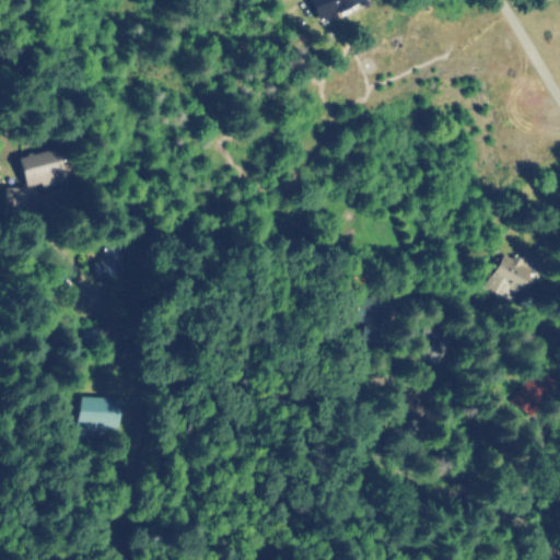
[(361,0),(310,0),(318,19),(361,0)]
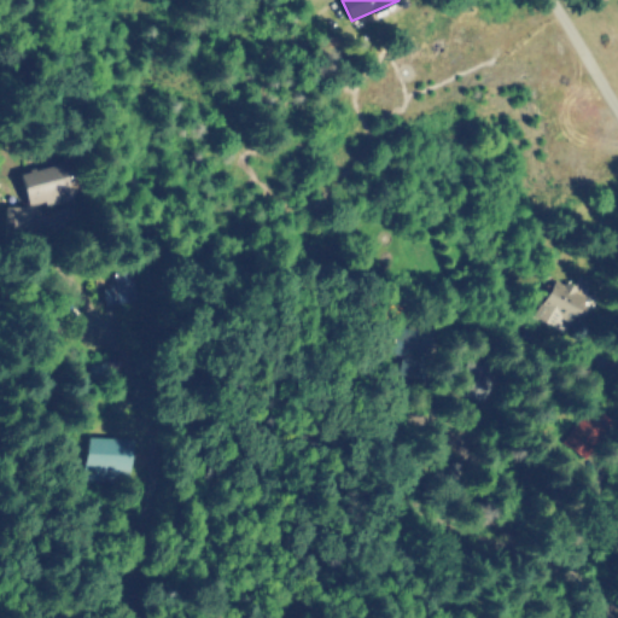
[(28,205),(74,191),(63,159),(18,175),(28,205)]
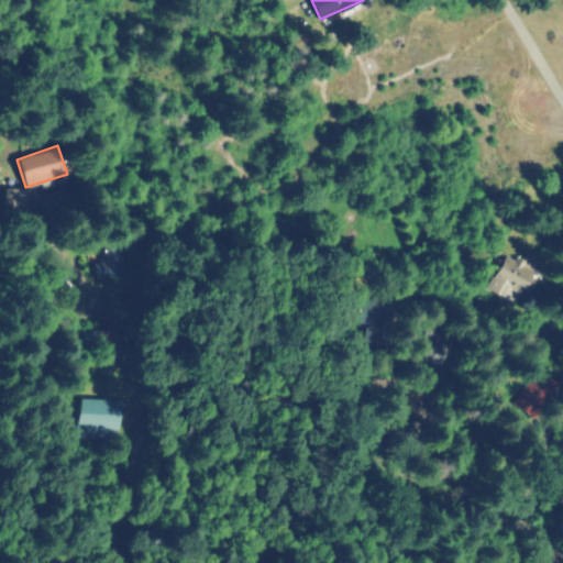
[(92,262),(94,277),(122,275),(119,249),(97,251),(98,262),(92,262)]
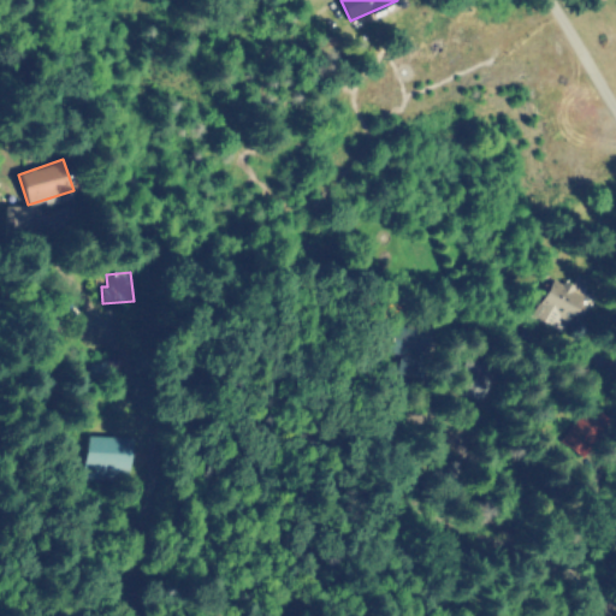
[(586,294),(552,278),(535,315),(555,325),(560,317),(573,323),(586,294)]
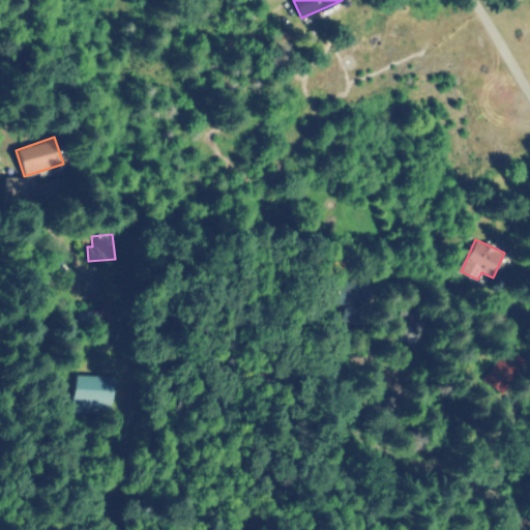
[(404,328),(422,332),(428,313),(408,307),(404,328)]
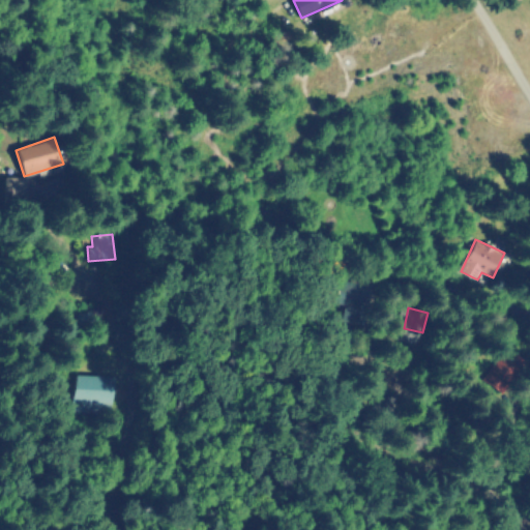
[(529,361),(514,349),(489,379),(502,391),(529,361)]
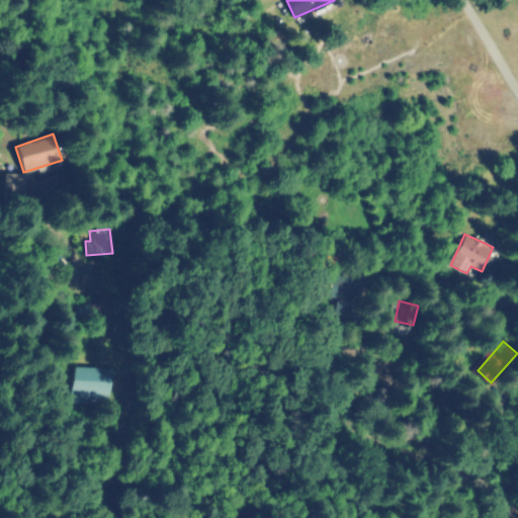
[(112,367),(77,367),(76,400),(111,400),(112,367)]
